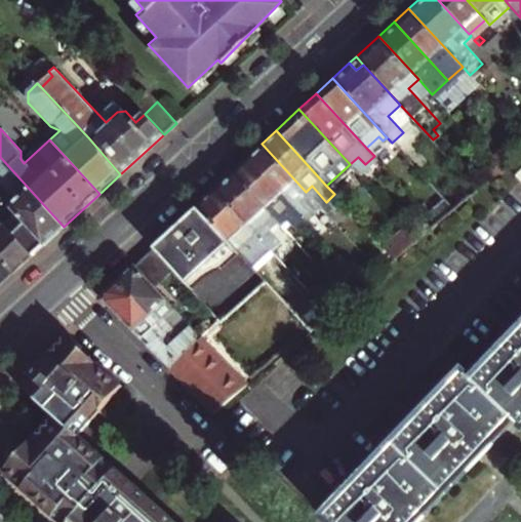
[(246,158),(296,212),(305,205),(297,198),(306,192),(262,144),(246,158)]
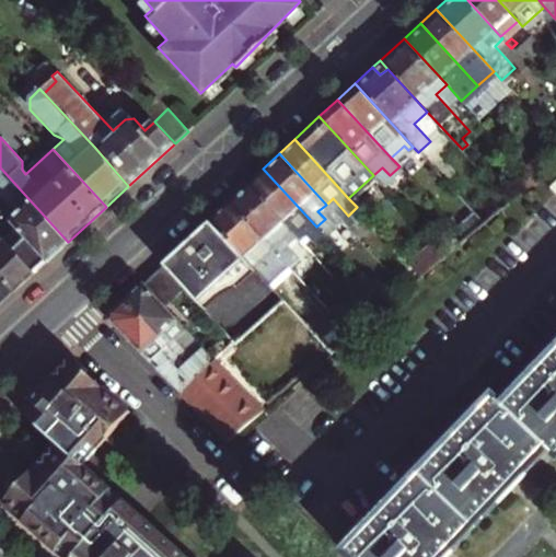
[(68,242),(0,167),(0,206),(12,219),(0,230),(0,234),(35,271),(68,242)]
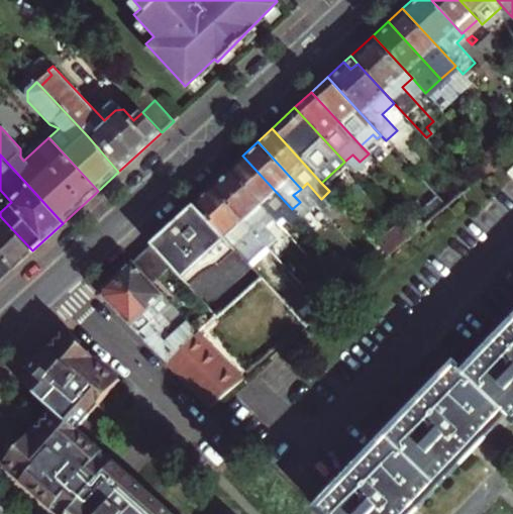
[(242,156),(227,169),(271,216),(278,209),(284,216),(292,209),(242,156)]
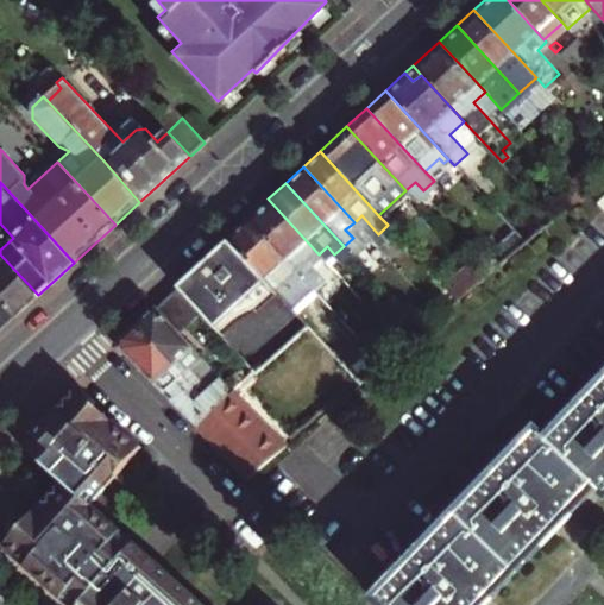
[(319,254),(268,199),(246,219),(309,288),(321,278),(308,264),(319,254)]
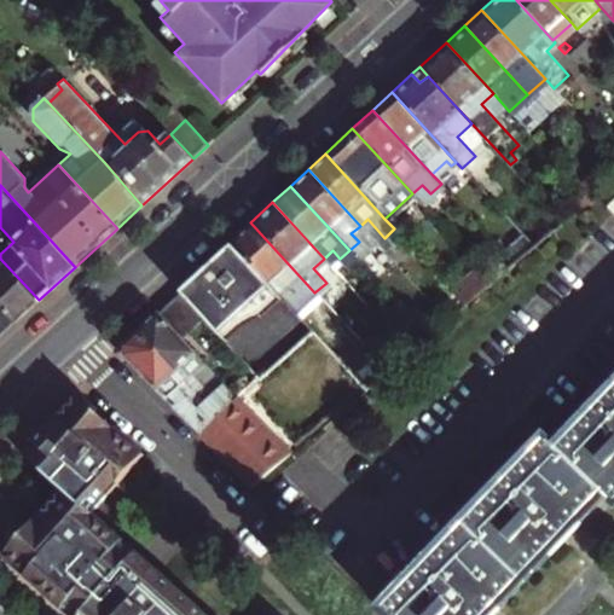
[(294,313),(314,293),(250,222),(229,243),(285,305),(294,313)]
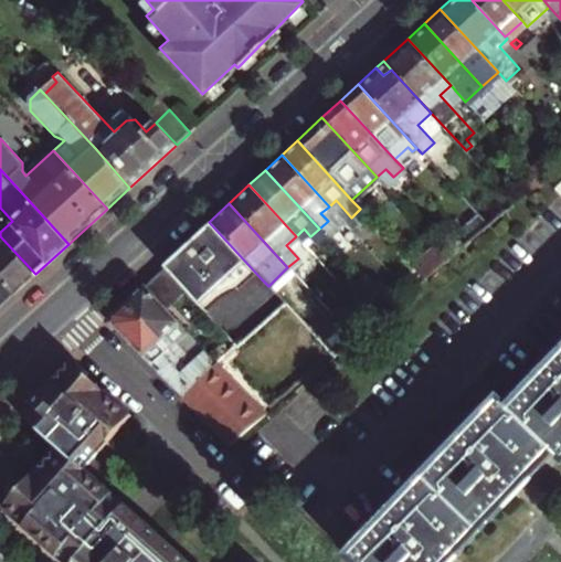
[(320,213),(328,221),(336,213),(329,207),(320,213)]
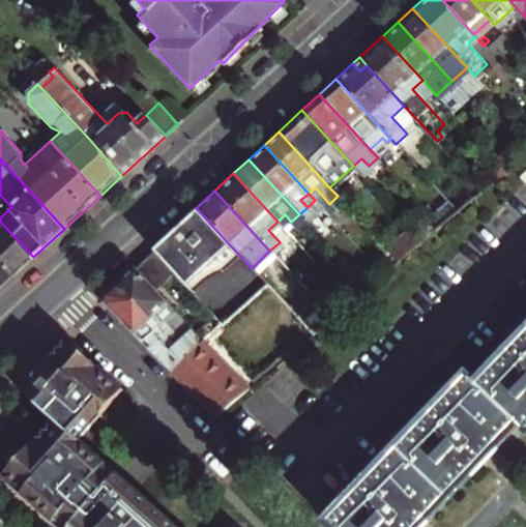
[(151,249),(150,250),(171,271),(191,293),(217,268),(226,277),(244,261),(196,208),(168,234),(170,236),(153,251),(151,249)]
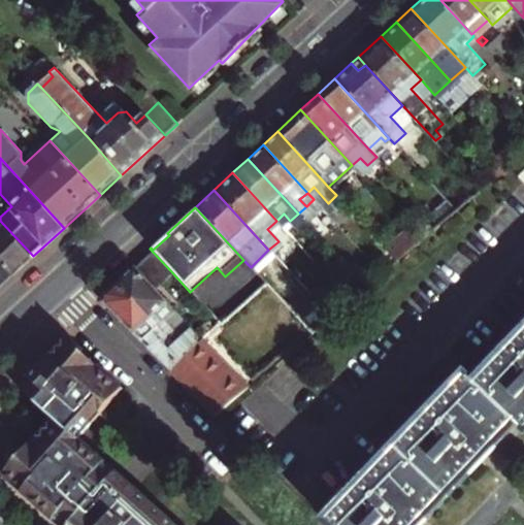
[(33,256),(0,221),(0,258),(14,273),(33,256)]
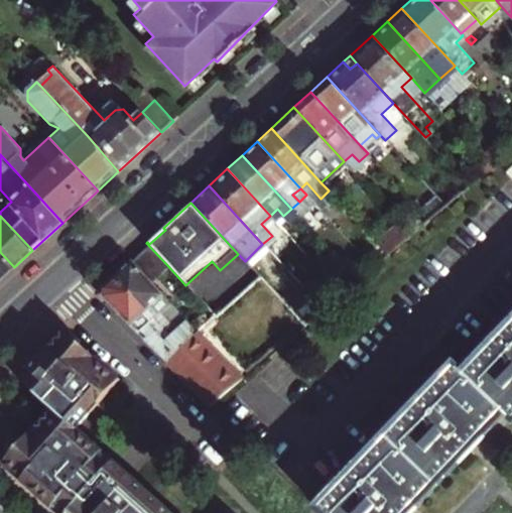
[(409,231),(401,222),(377,243),(385,252),(409,231)]
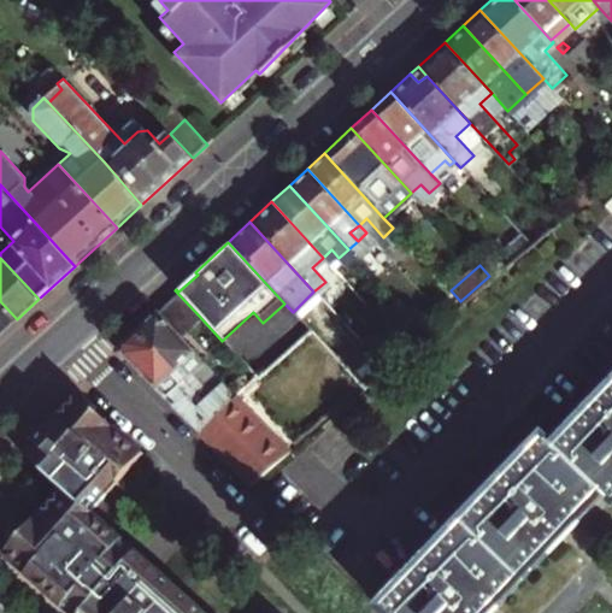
[(195,272),(176,289),(178,292),(198,275),(195,272)]
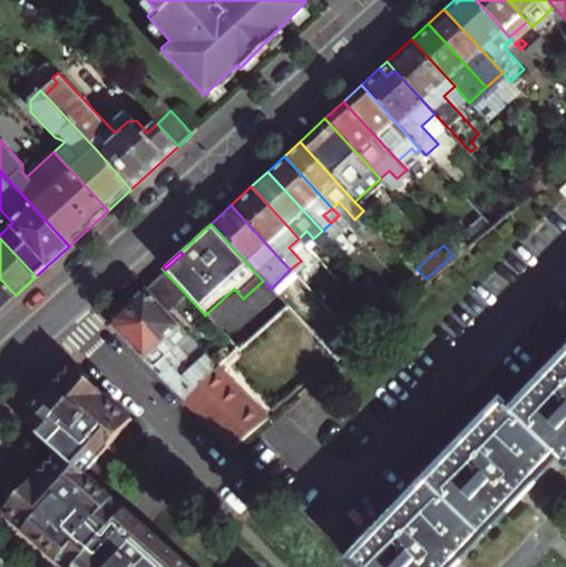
[(164,310),(184,292),(162,269),(124,304),(167,351),(179,364),(186,358),(192,353),(195,357),(191,362),(182,371),(193,383),(210,367),(210,360),(164,310)]
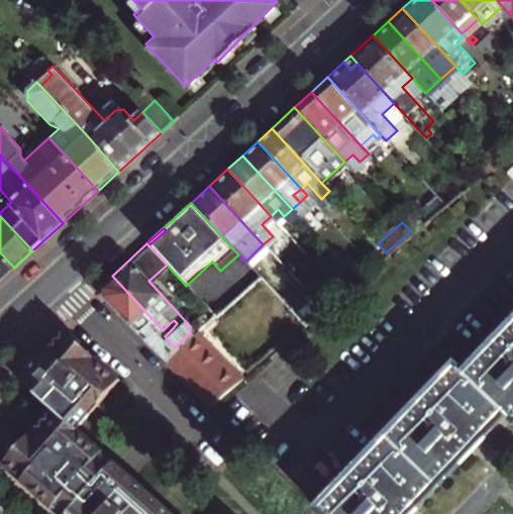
[(0,280),(14,268),(0,252),(0,280)]
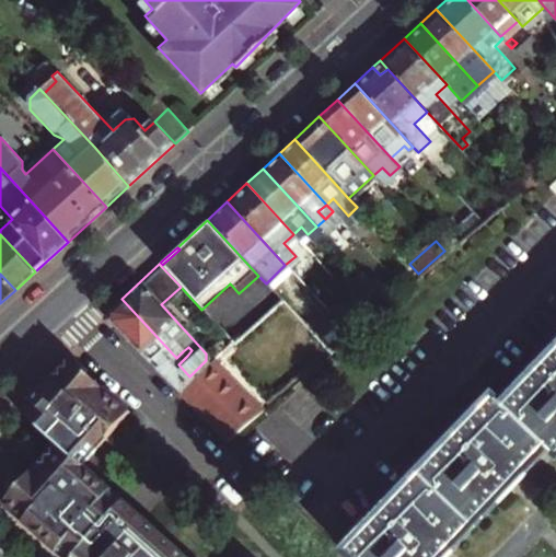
[(109,322),(176,390),(189,376),(178,364),(175,368),(159,350),(164,345),(122,299),(108,310),(109,322)]
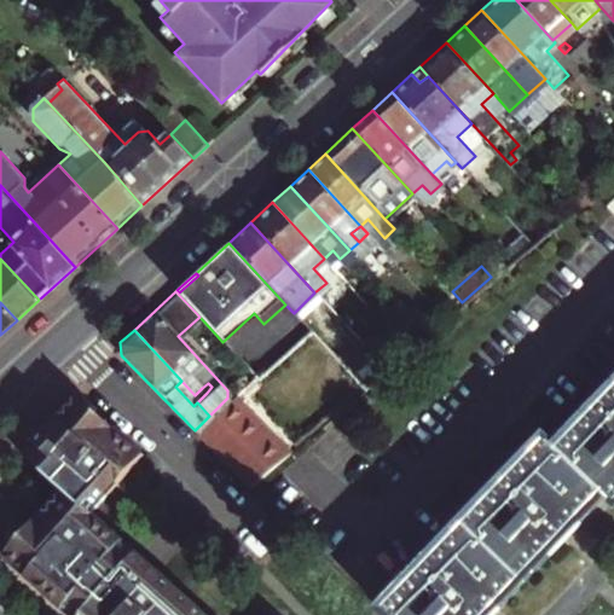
[(383,369),(372,355),(354,337),(334,357),(361,387),(383,369)]
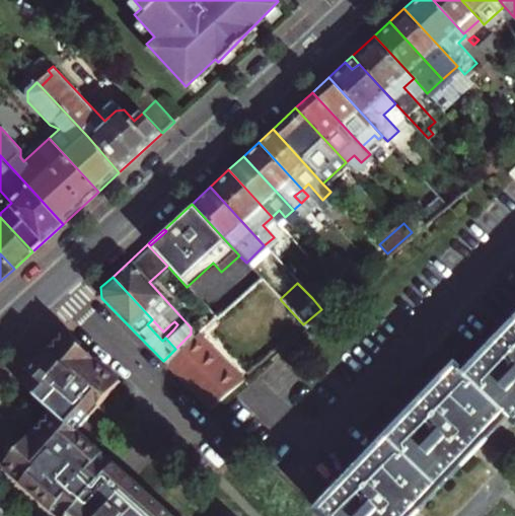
[(514,320),(465,373),(456,364),(319,509),(326,515),(410,515),(508,412),(514,418),(514,320)]
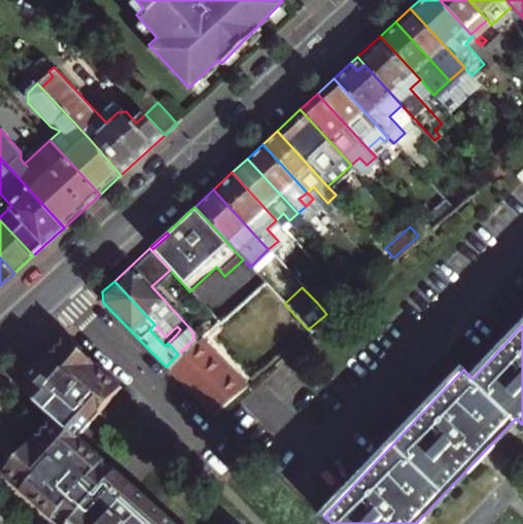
[(62,334),(50,346),(60,346),(109,397),(119,386),(62,334)]
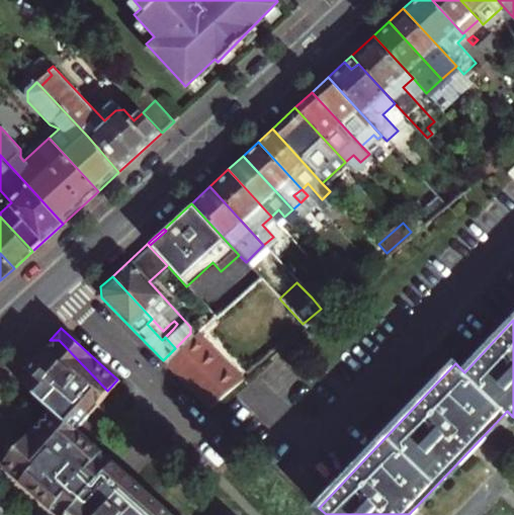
[(175,348),(163,360),(196,395),(207,406),(241,377),(194,329),(190,333),(175,348)]
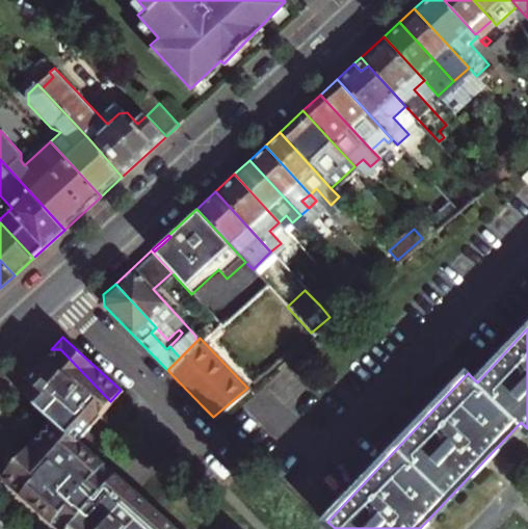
[(178,528),(77,438),(110,401),(60,349),(51,349),(16,388),(51,419),(0,474),(0,476),(30,503),(58,528),(178,528)]
